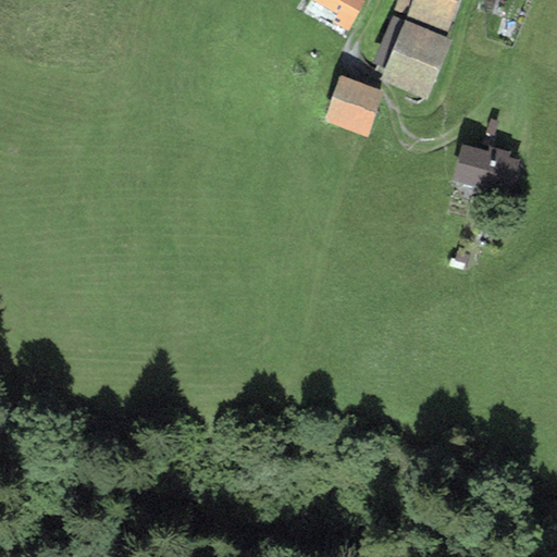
[(364,1),(362,0),(311,0),(337,14),(333,23),(348,32),(364,1)]
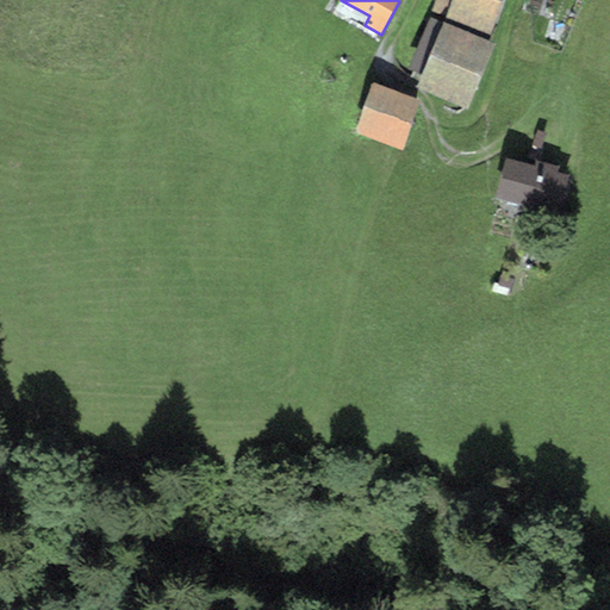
[(434,0),(430,11),(446,16),(444,20),(489,36),(502,0),(434,0)]
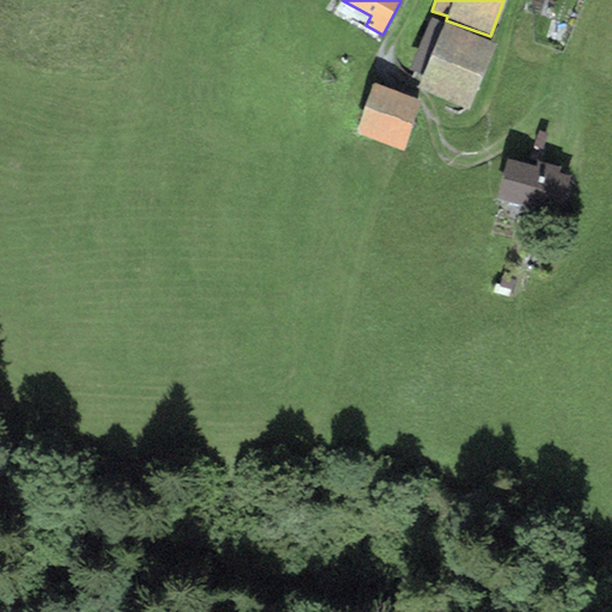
[(496,44),(432,17),(410,69),(422,74),(417,86),(469,108),(496,44)]
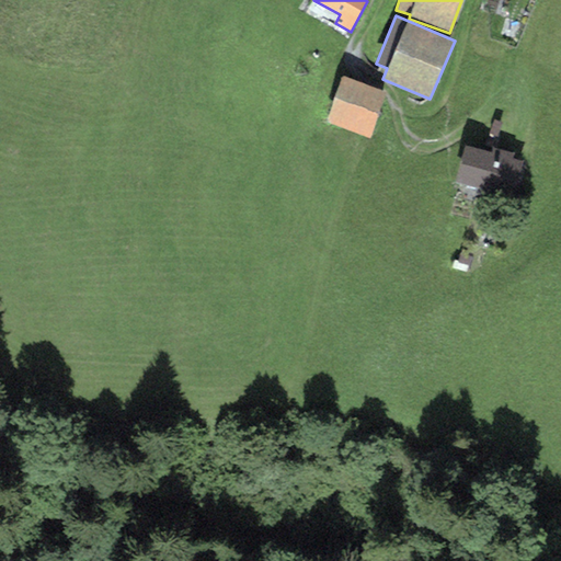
[(387,92),(342,76),(325,122),(369,138),(387,92)]
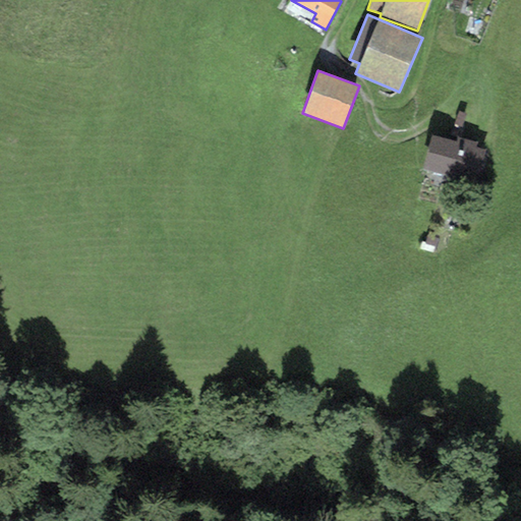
[(457,141),(431,134),(422,168),(476,183),(485,150),(476,147),(477,142),(458,136),(457,141)]
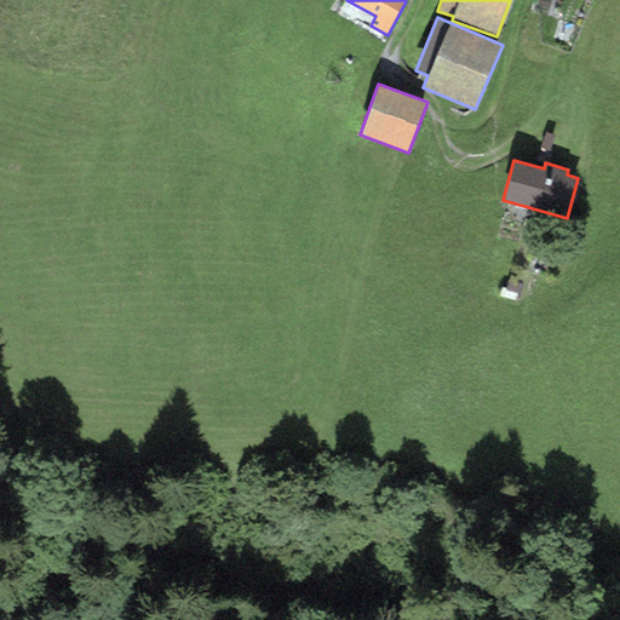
All buildings are outlined.
